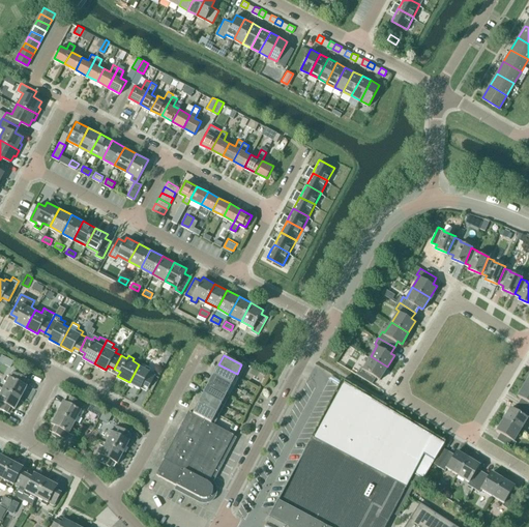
[(380,378),(387,367),(371,356),(363,368),(361,367),(357,373),(373,382),(377,376),(380,378)]
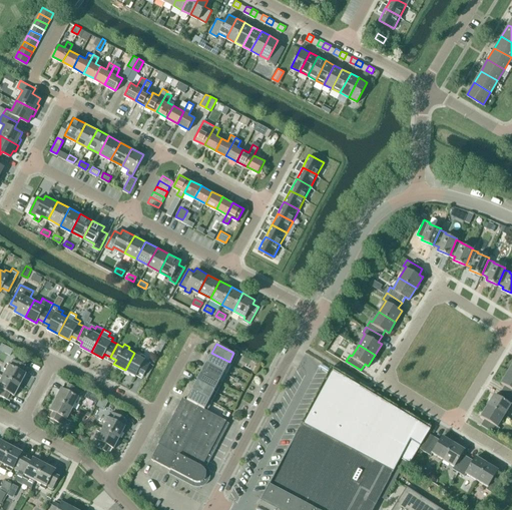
[(134,353),(125,370),(136,375),(138,372),(143,375),(150,362),(144,359),(146,356),(141,353),(140,356),(134,353)]
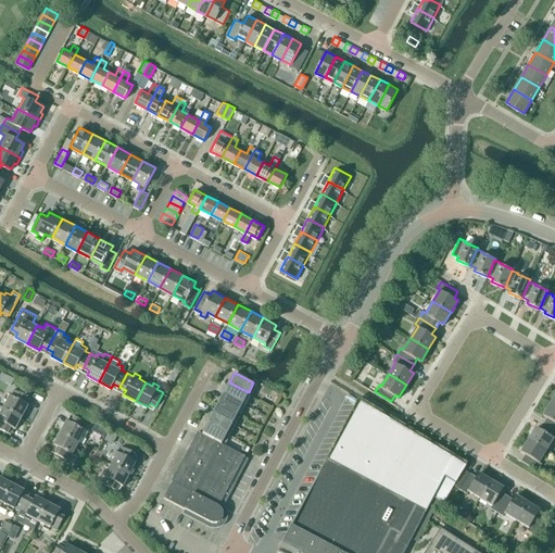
[(243,402),(249,392),(229,382),(224,392),(243,402)]
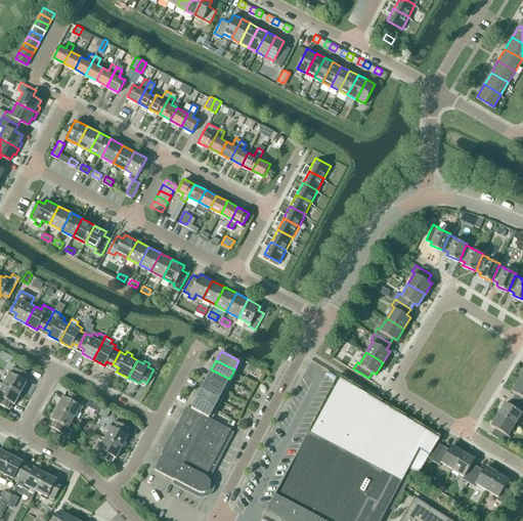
[(4,383),(22,392),(27,381),(24,378),(27,373),(13,365),(10,372),(7,370),(4,375),(7,377),(4,383)]
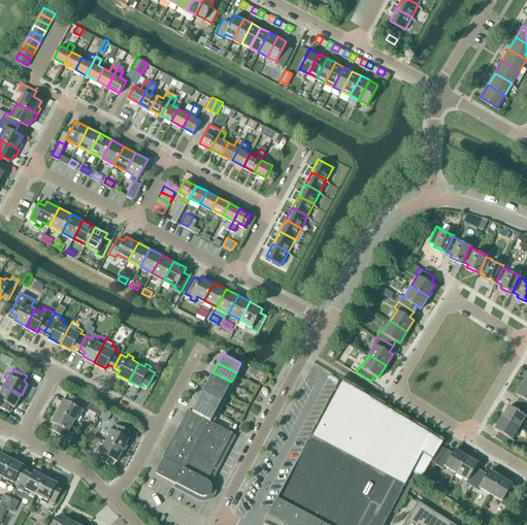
[(226,391),(231,382),(212,372),(208,382),(226,391)]
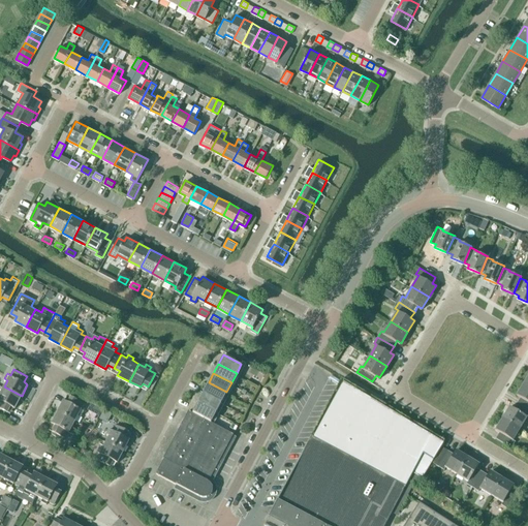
[(271,512),(298,525),(383,525),(412,470),(424,476),(433,461),(440,447),(444,441),(343,379),(314,435),(312,434),(276,501),(271,512)]
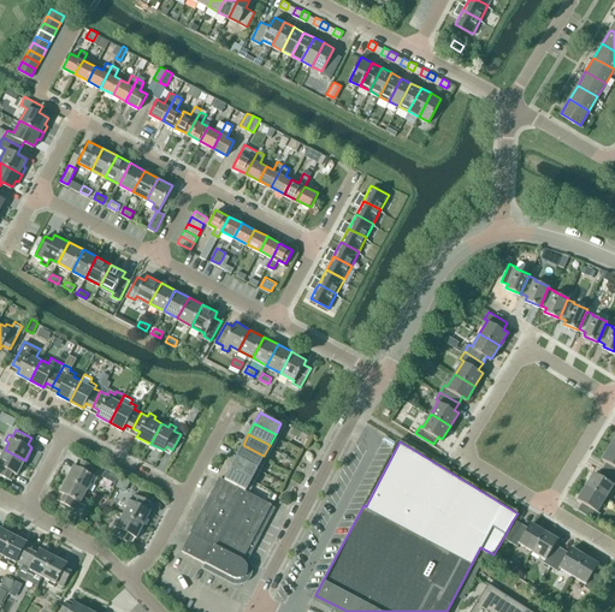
[(258,467),(264,456),(243,445),(237,456),(258,467)]
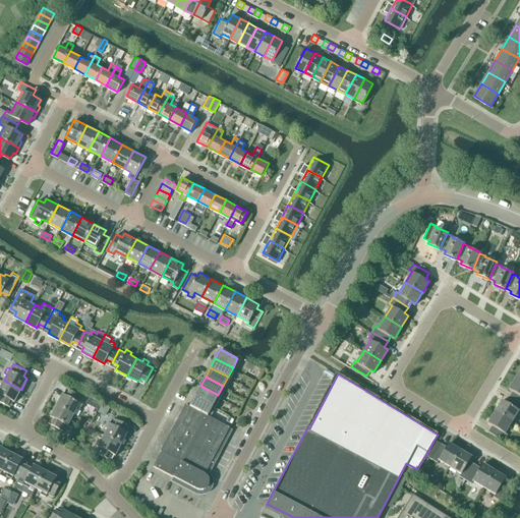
[(519,379),(516,377),(510,388),(513,390),(510,396),(519,401),(519,379)]
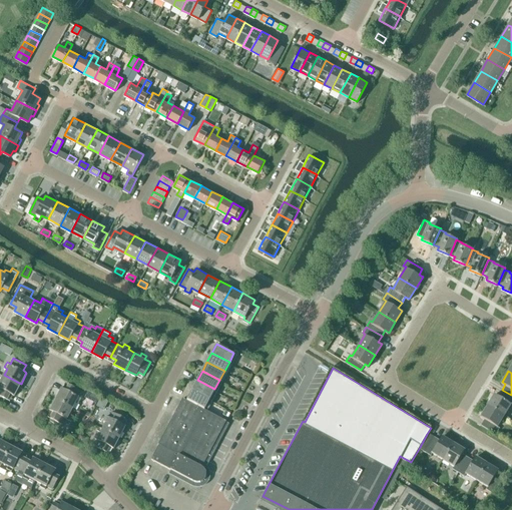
[(15,395),(21,384),(4,375),(0,381),(0,380),(0,394),(8,398),(11,393),(15,395)]
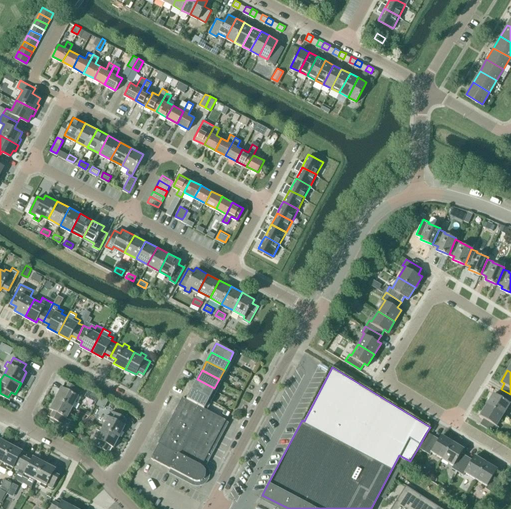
[(209,398),(214,388),(197,379),(192,388),(209,398)]
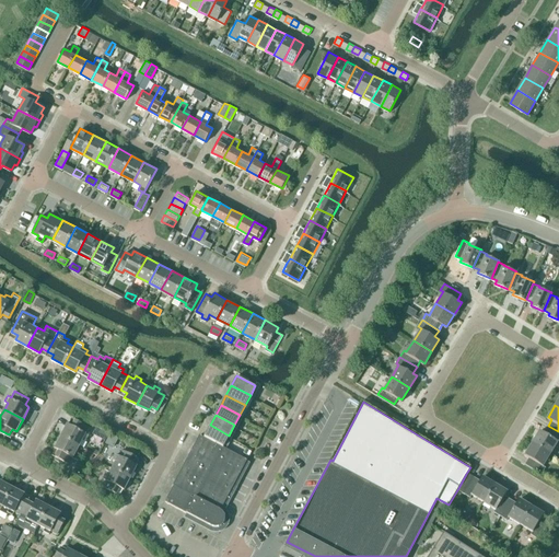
[(61,434),(80,444),(83,438),(86,439),(90,433),(85,432),(90,426),(76,418),(72,425),(68,422),(61,434)]
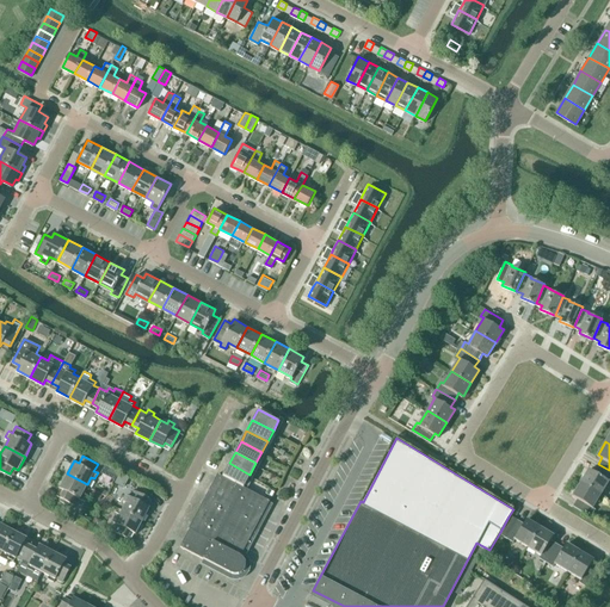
[(244,485),(250,475),(229,463),(223,475),(244,485)]
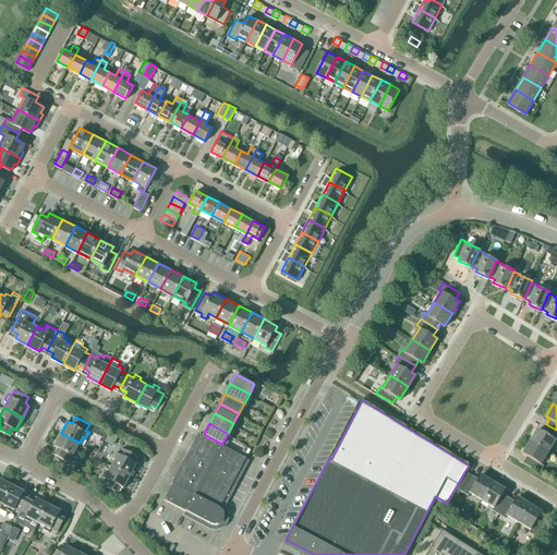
[(106,434),(108,429),(99,424),(97,430),(106,434)]
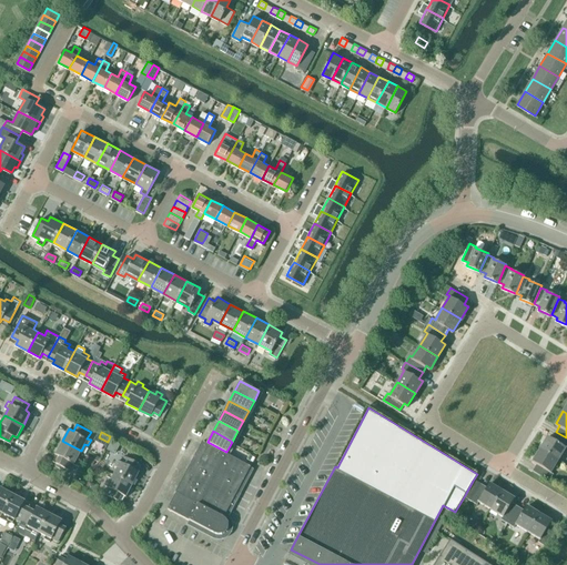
[(566,437),(556,432),(552,437),(548,435),(540,447),(559,458),(566,446),(566,437)]
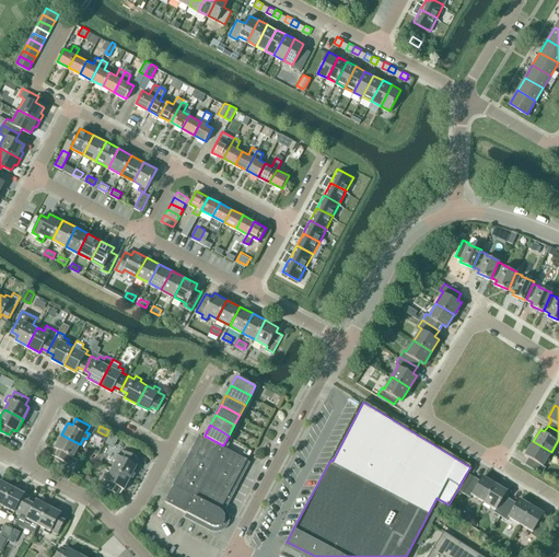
[(214,440),(205,436),(200,432),(174,483),(174,484),(165,500),(212,524),(213,524),(216,525),(218,525),(219,525),(221,524),(223,523),(224,521),(224,520),(225,519),(225,518),(225,515),(225,513),(224,512),(224,511),(239,484),(236,479),(247,459),(223,445),(217,442),(214,440)]
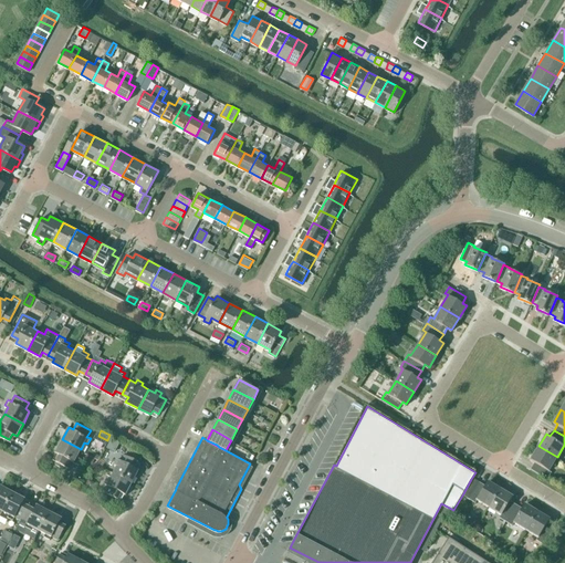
[(76,456),(81,449),(62,439),(55,451),(60,454),(56,460),(71,468),(74,461),(77,462),(81,457),(76,456)]
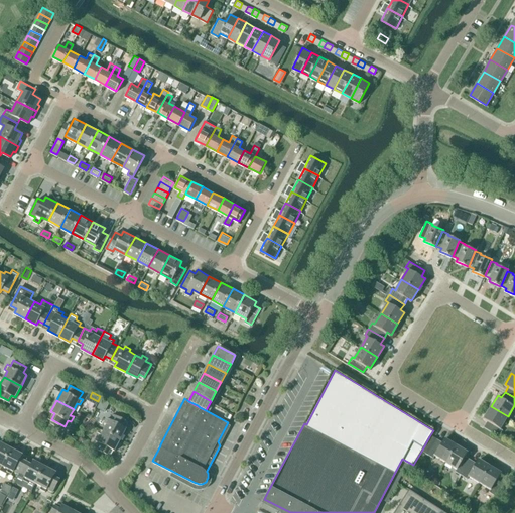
[(501,427),(508,416),(491,406),(484,417),(488,419),(484,425),(499,435),(503,428),(501,427)]
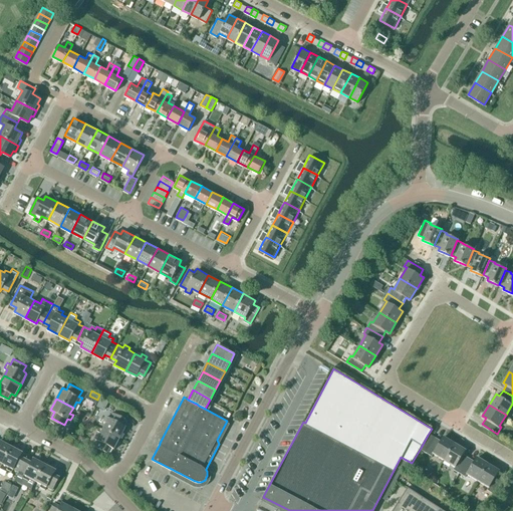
[(103,428),(120,437),(126,426),(122,424),(125,418),(112,411),(109,417),(106,416),(103,421),(106,422),(103,428)]
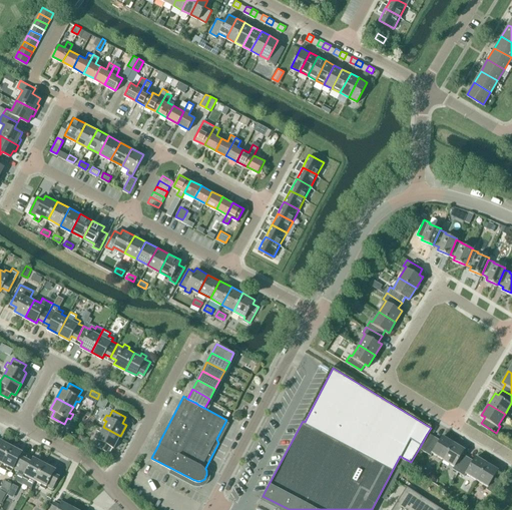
[(114,447),(120,436),(103,427),(100,433),(97,432),(94,437),(97,438),(94,444),(107,451),(110,445),(114,447)]
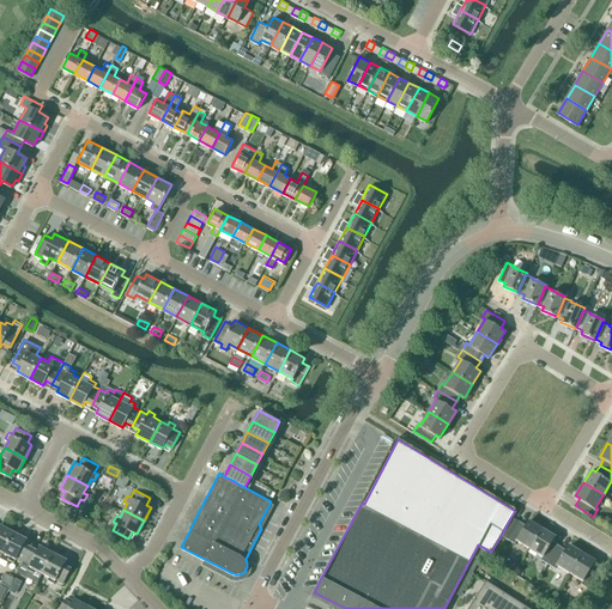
[(517,522),(510,518),(502,534),(509,537),(517,522)]
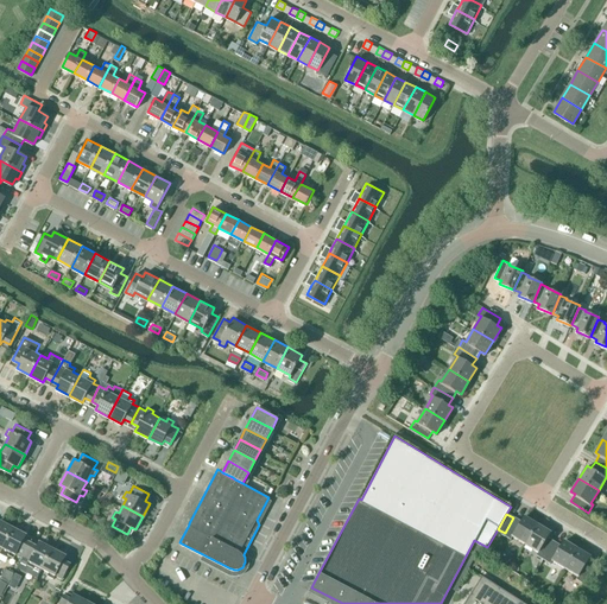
[(526,542),(538,523),(525,515),(522,519),(516,515),(513,517),(505,533),(512,538),(513,534),(526,542)]
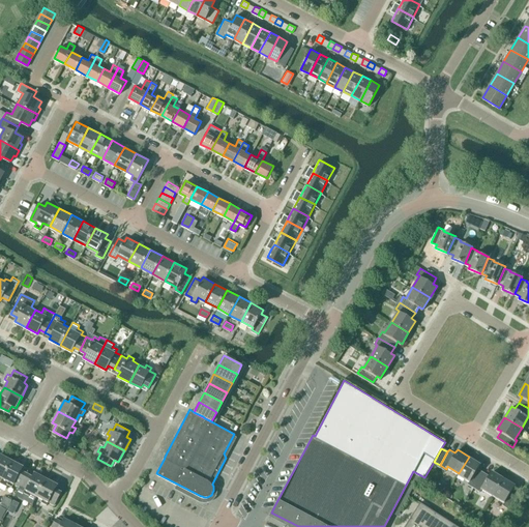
[(0,480),(2,476),(3,477),(12,459),(0,454),(0,480)]
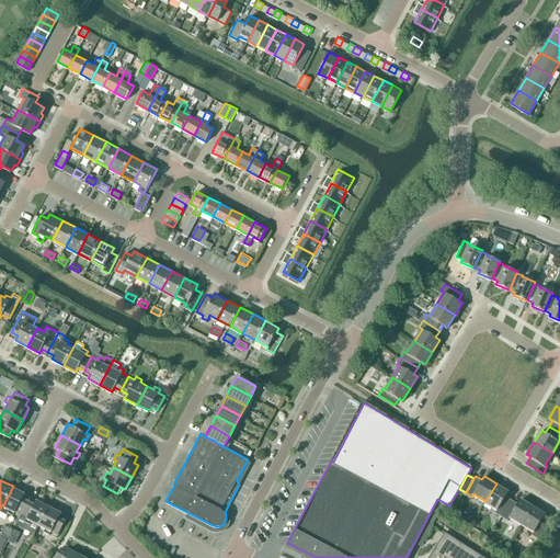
[(495,511),(502,515),(512,498),(506,494),(509,490),(496,484),(486,501),(496,508),(495,511)]
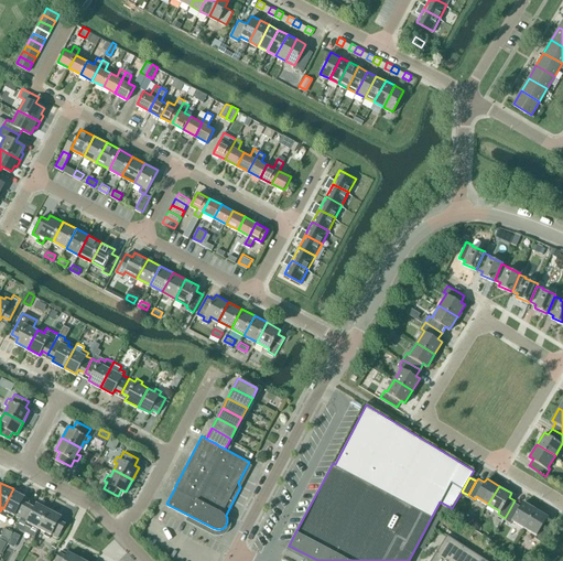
[(21,517),(29,503),(22,499),(25,495),(13,488),(3,508),(9,511),(8,514),(13,517),(15,514),(21,517)]
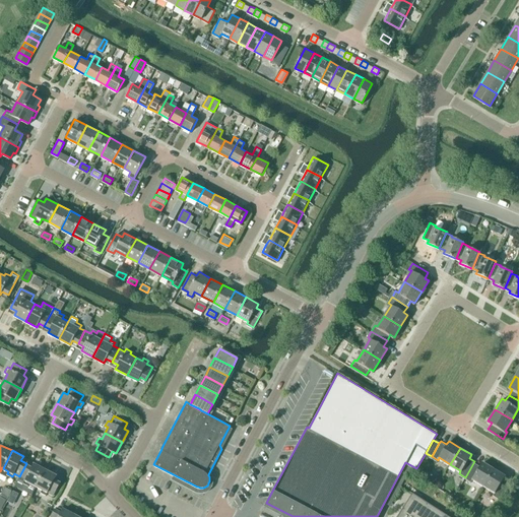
[(483,485),(494,468),(482,461),(480,465),(474,461),(465,477),(471,480),(473,478),(483,485)]
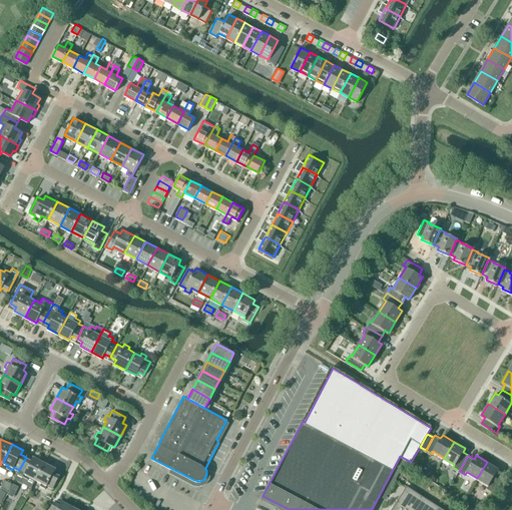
[(36,479),(45,462),(34,456),(32,460),(26,457),(19,470),(25,473),(23,476),(28,479),(30,476),(36,479)]
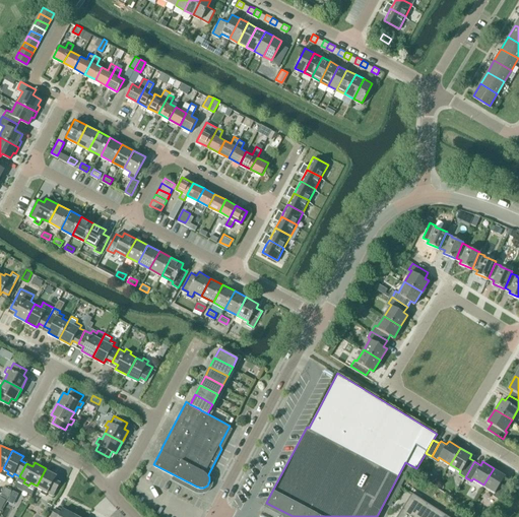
[(46,468),(37,486),(43,489),(41,492),(46,495),(48,492),(54,495),(61,481),(55,478),(57,474),(46,468)]
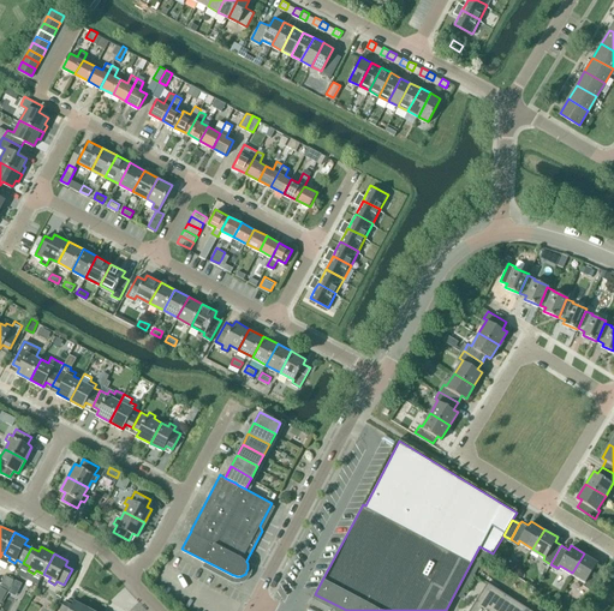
[(584,553),(572,573),(585,581),(584,583),(591,588),(602,570),(595,565),(597,562),(584,553)]
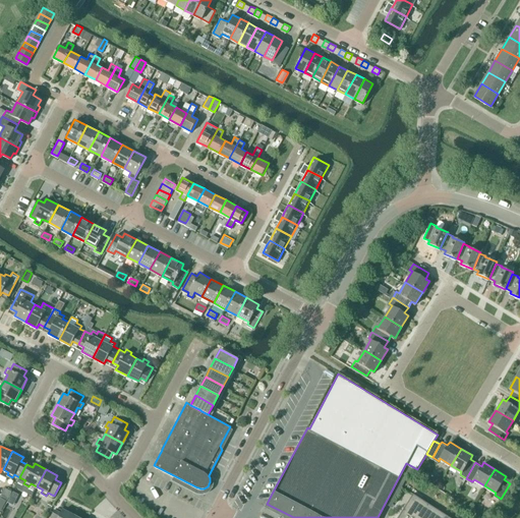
[(12,490),(5,486),(1,495),(8,499),(12,490)]
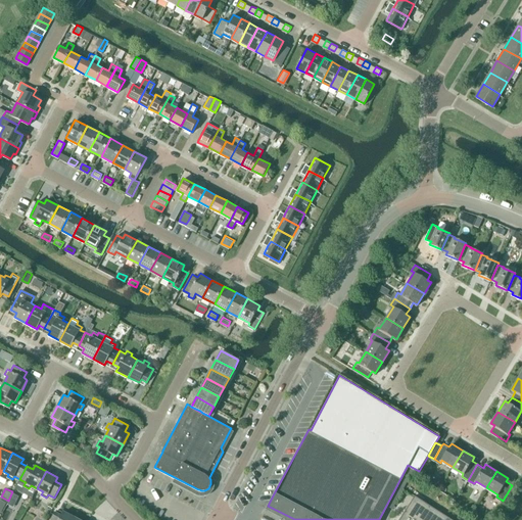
[(454,519),(415,494),(398,519),(454,519)]
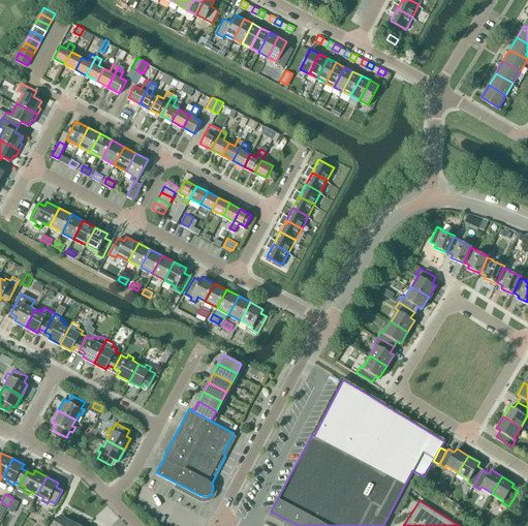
[(73,525),(76,522),(64,516),(62,520),(57,517),(51,525),(73,525)]
